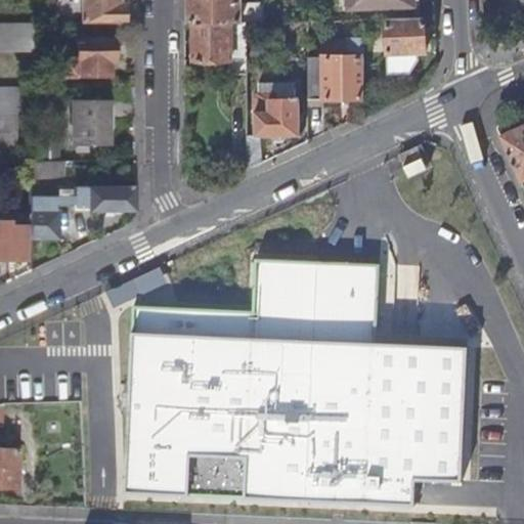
[(82,0),(83,23),(124,23),(123,4),(117,4),(117,0),(82,0)]
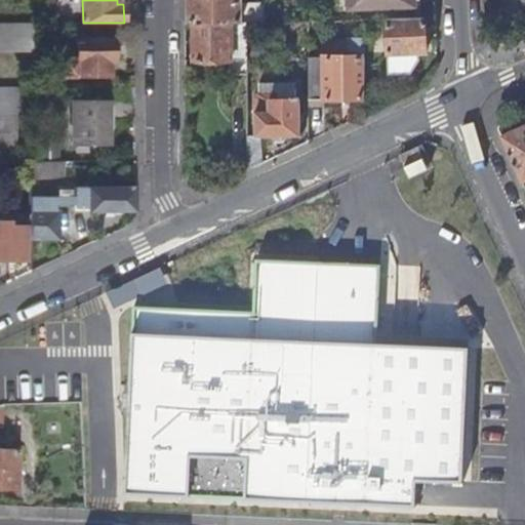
[(195,23),(247,22),(258,23),(258,10),(241,10),(240,0),(191,0),(191,23),(195,23)]
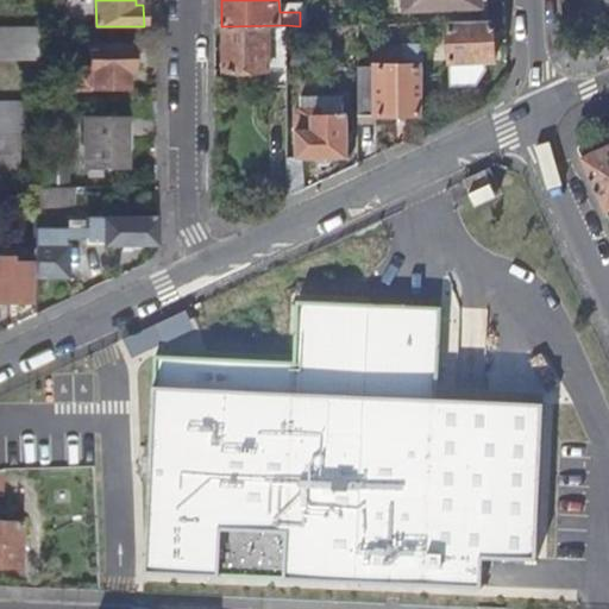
[(452,81),(494,80),(496,76),(495,20),(450,23),(452,81)]
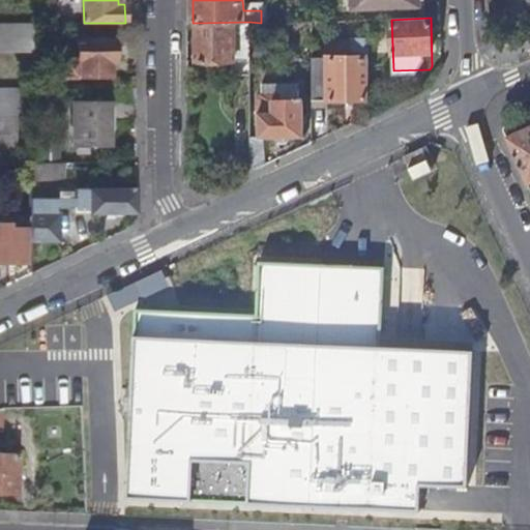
[(341,30),(369,28),(369,21),(340,21),(341,30)]
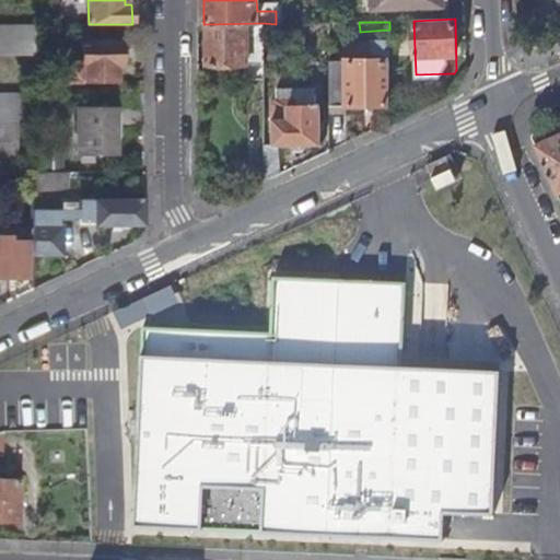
[(208,65),(244,66),(244,81),(264,81),(264,63),(264,47),(264,23),(208,24),(208,65)]
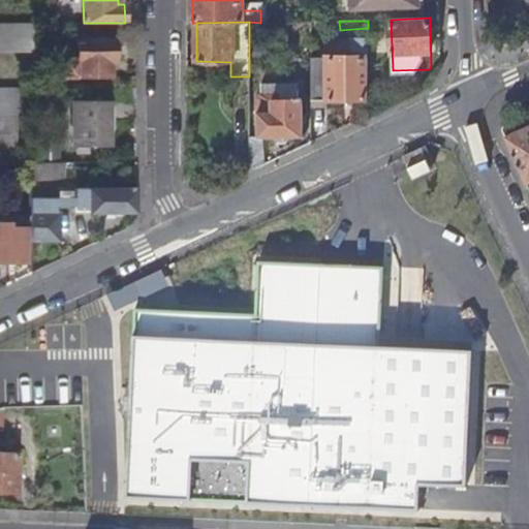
[(0,50),(33,50),(33,23),(0,23),(0,50)]
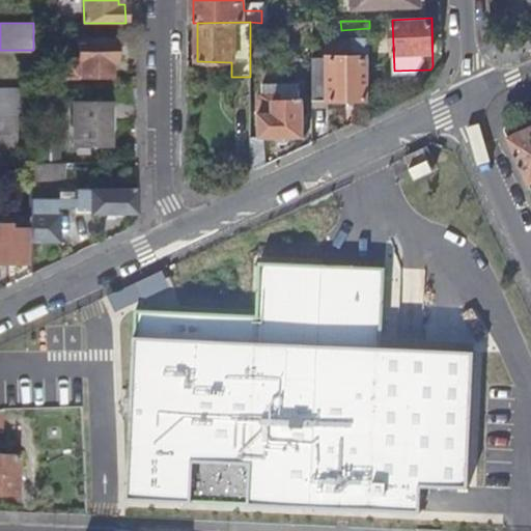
[(357,58),(369,57),(369,38),(356,38),(357,58)]
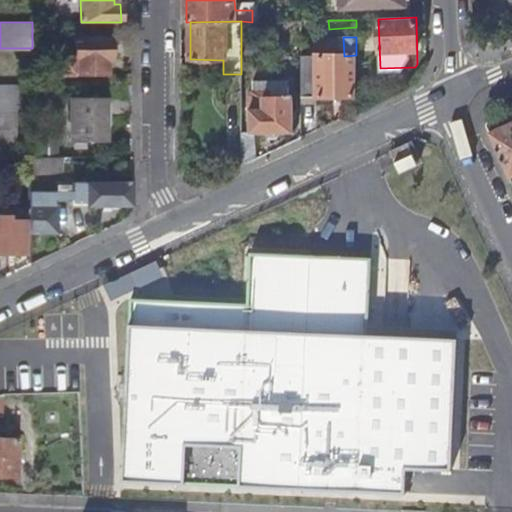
[(60,59),(61,75),(106,74),(106,60),(111,60),(111,40),(75,40),(75,59),(60,59)]
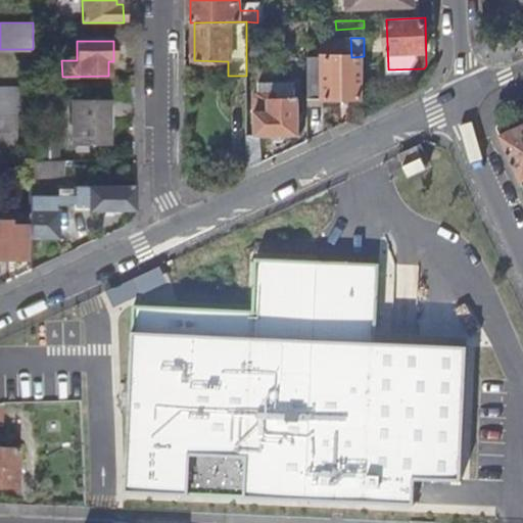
[(308,99),(365,99),(364,56),(351,57),(308,57),(308,99)]
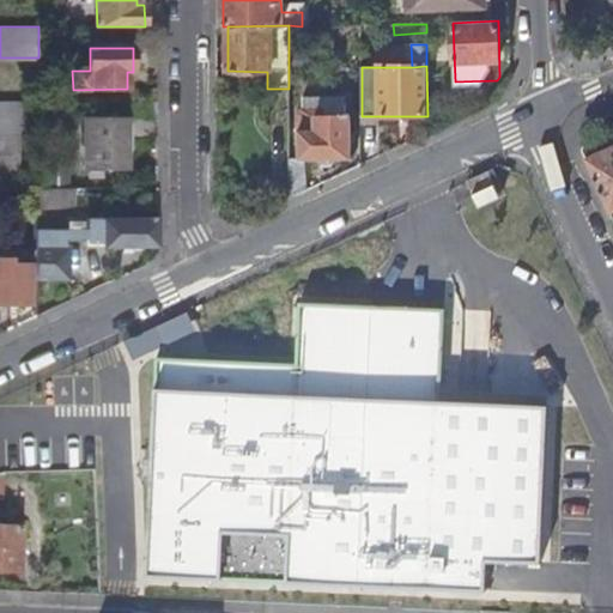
[(319,117),(346,116),(346,97),(311,97),(311,109),(319,109),(319,117)]
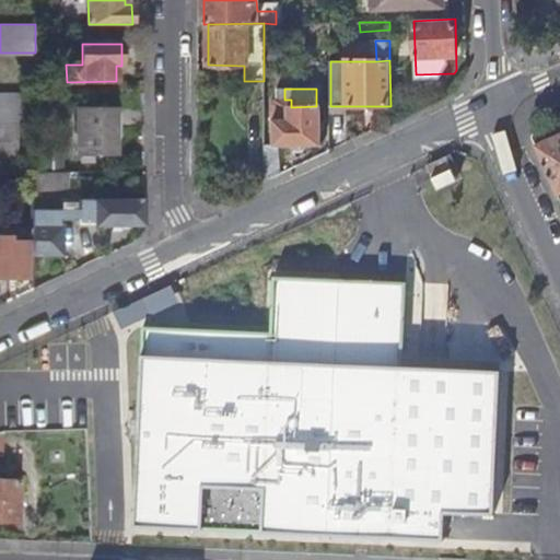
[(0,120),(23,120),(23,93),(0,93),(0,120)]
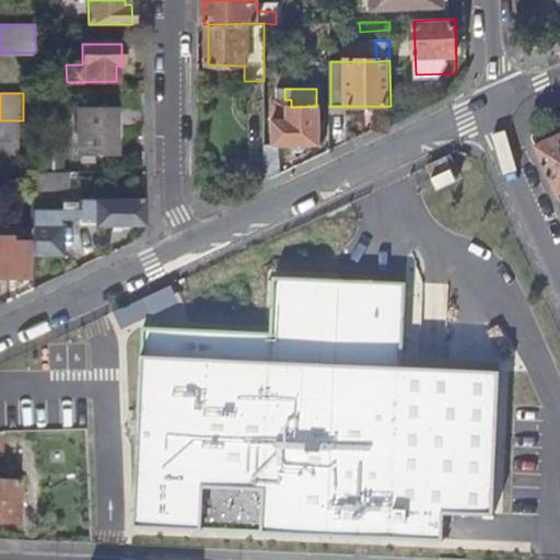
[(280,146),(321,143),(321,106),(316,106),(291,107),(291,100),(284,100),(279,98),(272,104),(273,146),(264,146),(264,179),(281,174),(280,146)]
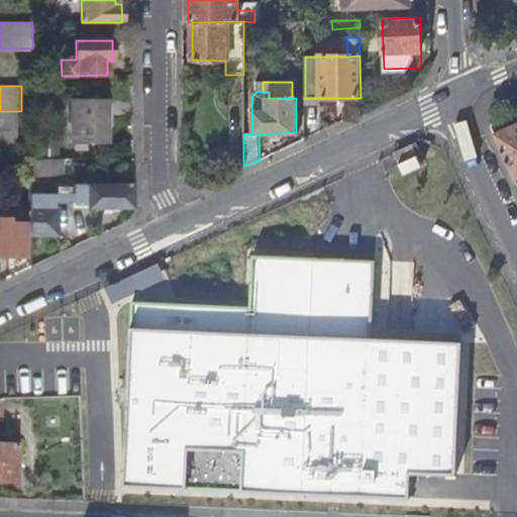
[(106,140),(106,99),(72,99),(72,140),(106,140)]
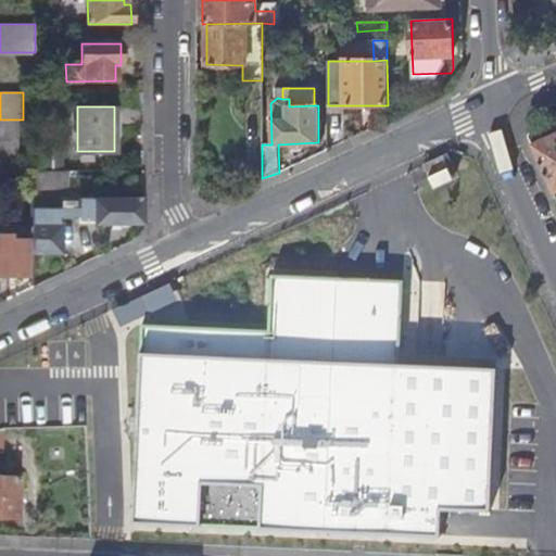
[(0,156),(17,158),(17,125),(0,124),(0,156)]
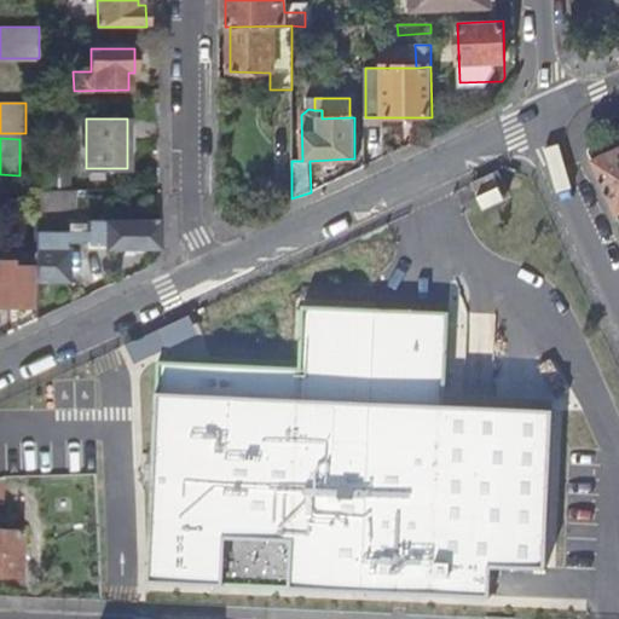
[(618,149),(590,161),(615,218),(618,215),(618,149)]
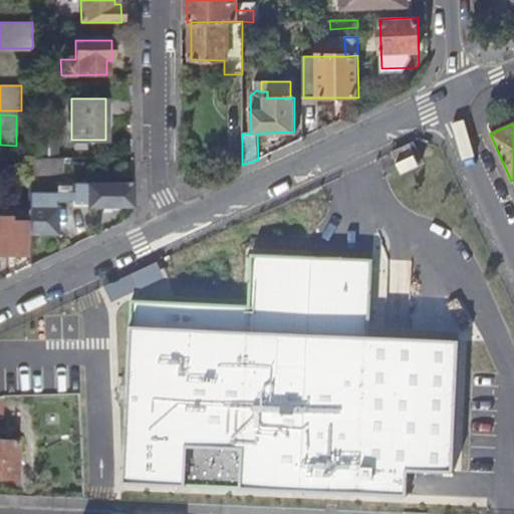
[(30,184),(55,184),(62,185),(63,159),(30,159),(30,161),(30,173),(30,184)]
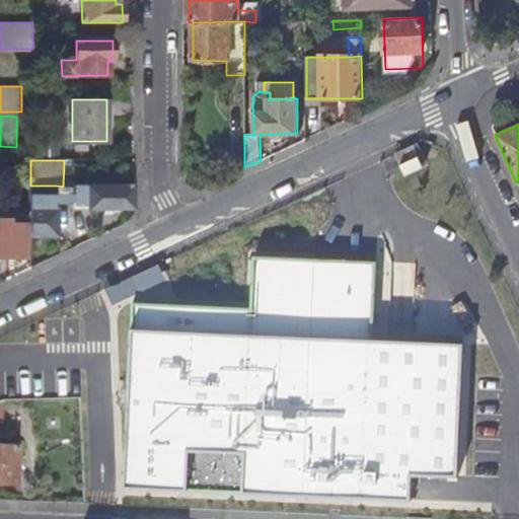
[(30,236),(58,236),(58,209),(56,209),(56,186),(30,186),(30,192),(30,211),(30,236)]
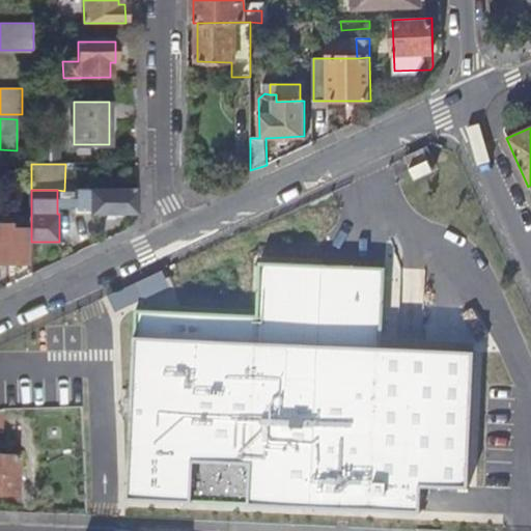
[(81,214),(136,214),(136,190),(73,190),(73,207),(81,207),(81,214)]
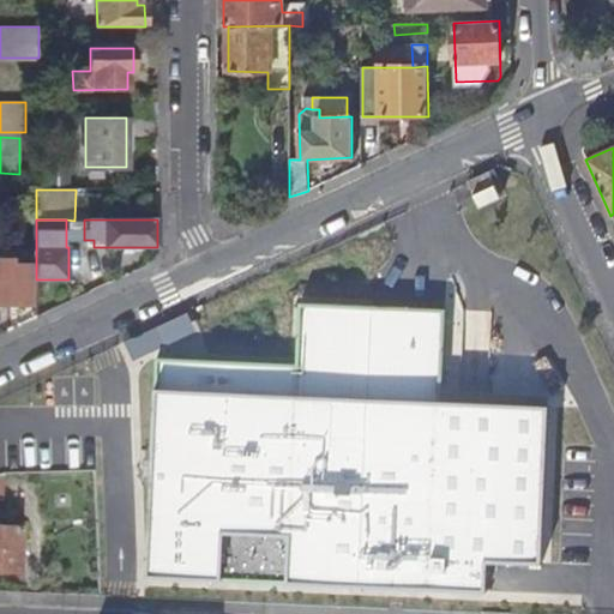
[(298,512),(298,482),(440,488),(439,546),(537,549),(537,563),(613,565),(613,476),(541,475),(542,419),(571,420),(572,363),(546,362),(547,305),(518,304),(521,246),(463,245),(462,272),(377,270),(374,356),(318,354),(318,325),(260,323),(259,353),(200,350),(199,379),(130,377),(128,437),(157,438),(154,522),(212,524),(212,510),(298,512)]
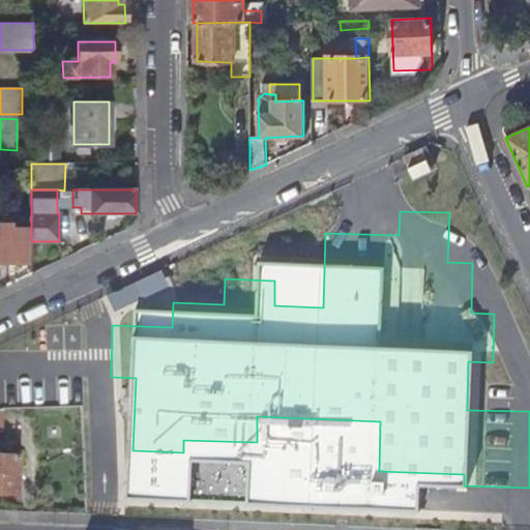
[(7,216),(0,215),(0,224),(9,224),(9,228),(26,228),(31,229),(31,215),(7,216)]
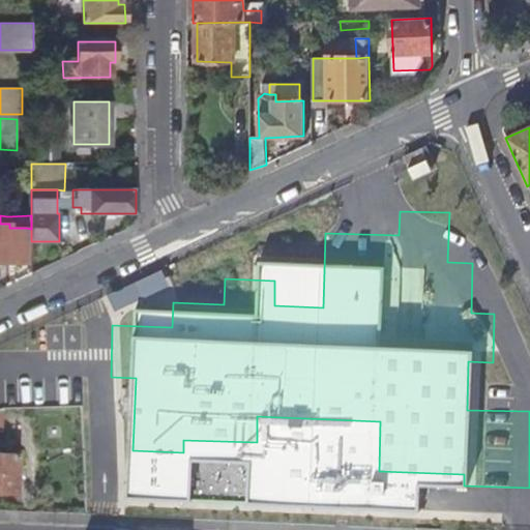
[(0,224),(0,262),(26,262),(26,228),(9,228),(9,224),(0,224)]
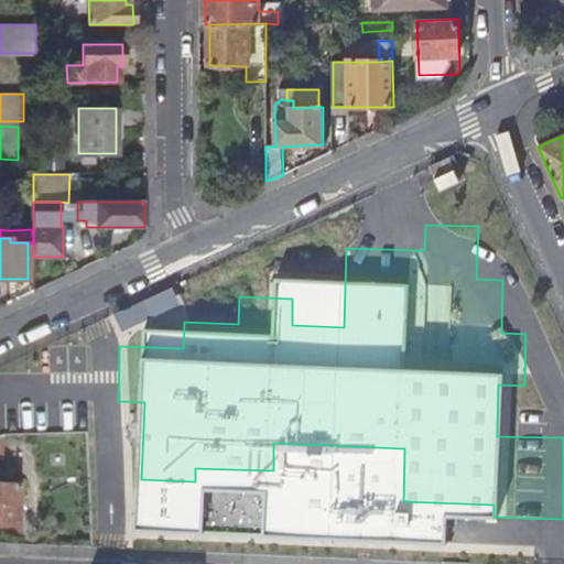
[(3,435),(0,435),(0,524),(20,525),(22,484),(0,483),(0,458),(3,459),(3,435)]
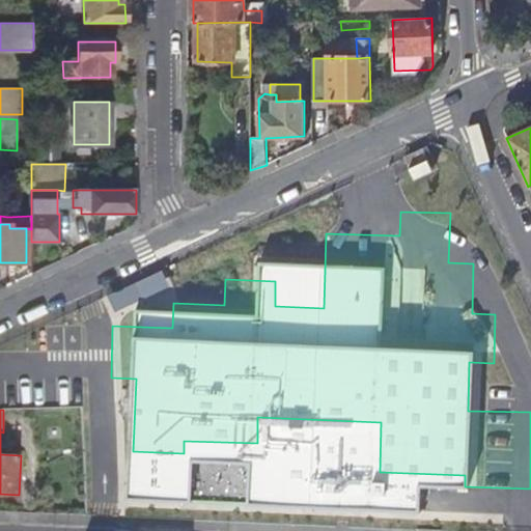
[(270,448),(267,500),(317,502),(319,450),(270,448)]
